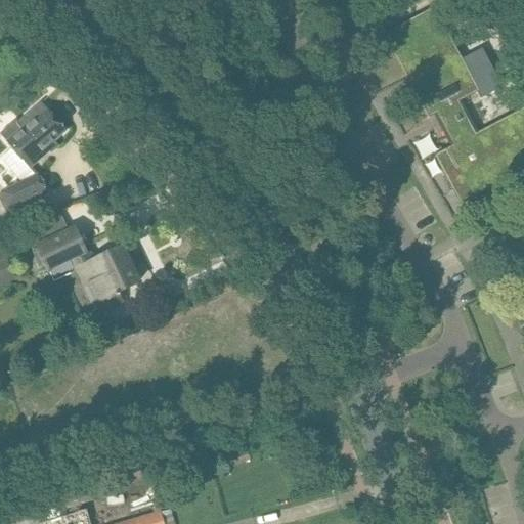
[(434,7),(385,34),(409,80),(413,89),(417,87),(420,93),(417,94),(429,118),(434,116),(450,147),(445,149),(456,170),(444,177),(460,206),(472,200),(476,198),(498,186),(523,172),(523,107),(477,133),(461,101),(477,93),(480,100),(500,89),(503,88),(492,69),(472,79),(462,60),(434,7)]
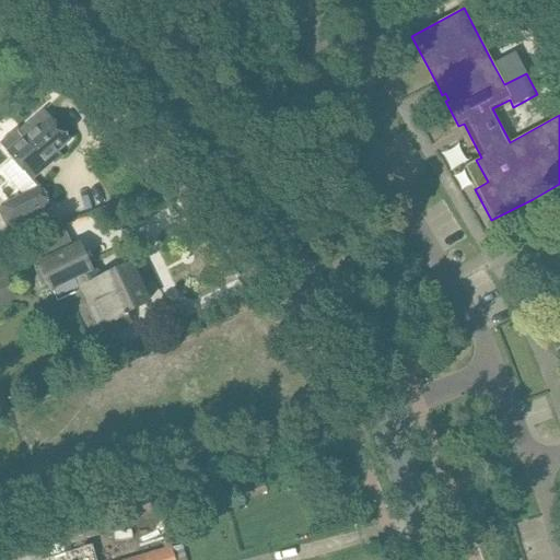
[(27,126),(20,132),(16,129),(0,143),(0,144),(8,154),(12,160),(0,171),(23,197),(0,208),(0,213),(8,229),(49,208),(39,188),(39,189),(32,181),(53,162),(49,159),(70,140),(44,111),(27,126)]
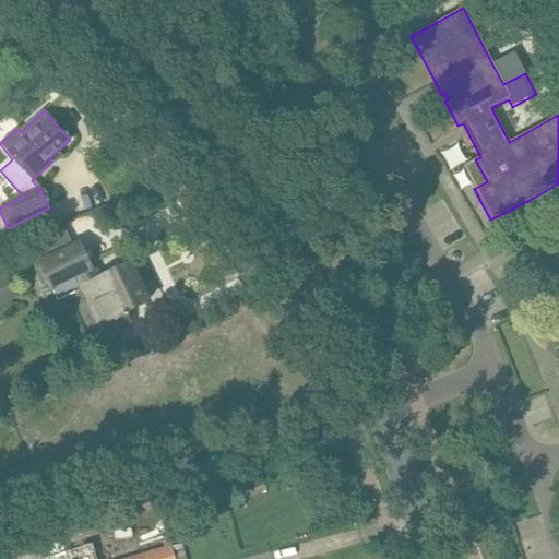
[(42,261),(37,263),(50,290),(75,277),(90,271),(76,245),(73,246),(42,261)]
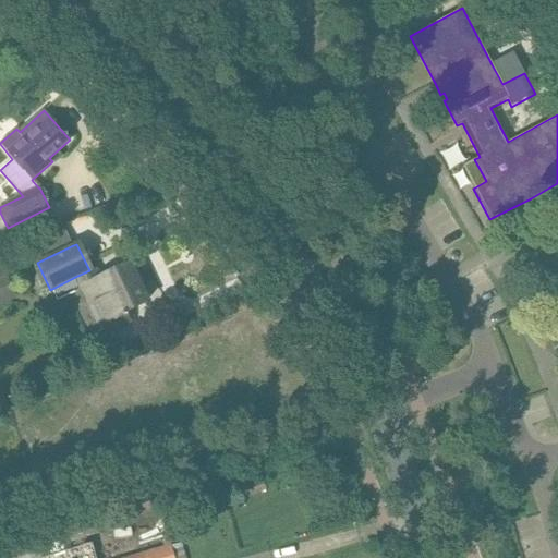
[(109,275),(95,281),(94,282),(100,299),(95,301),(109,330),(128,322),(125,315),(126,314),(125,313),(146,302),(129,265),(109,275)]
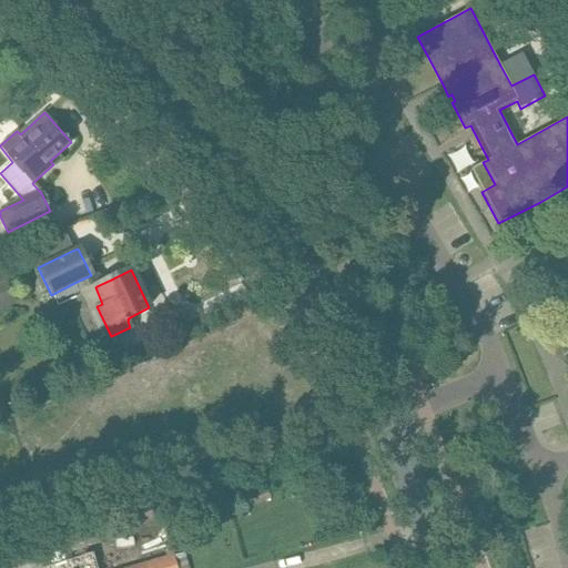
[(0,280),(0,312),(19,303),(7,276),(0,280)]
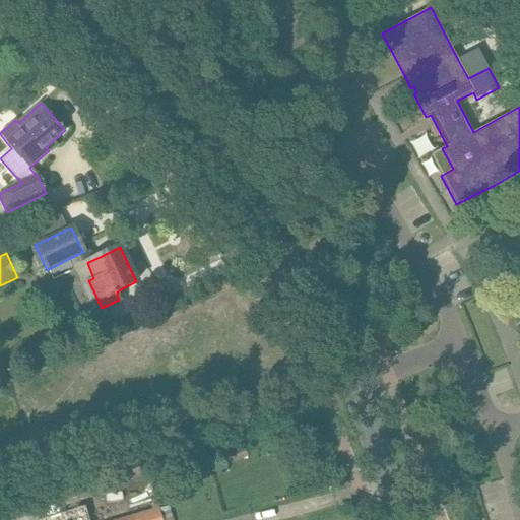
[(121,519),(161,519),(157,505),(151,506),(152,511),(121,519)]
